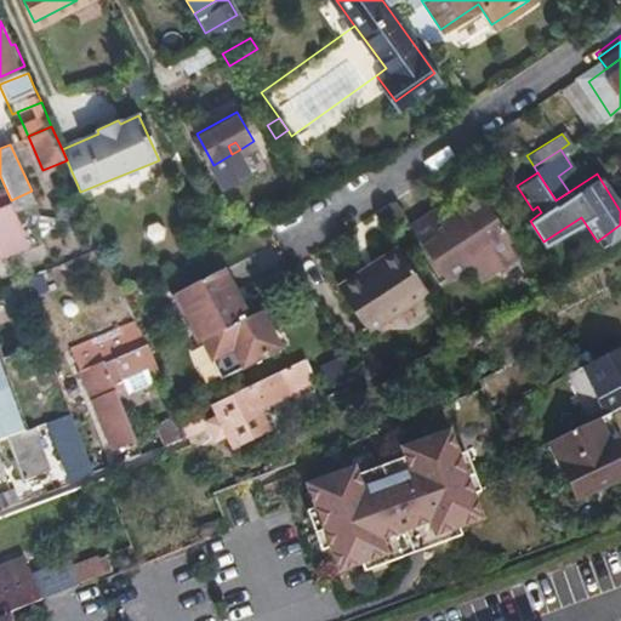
[(0,252),(28,241),(13,209),(4,186),(0,187),(0,252)]
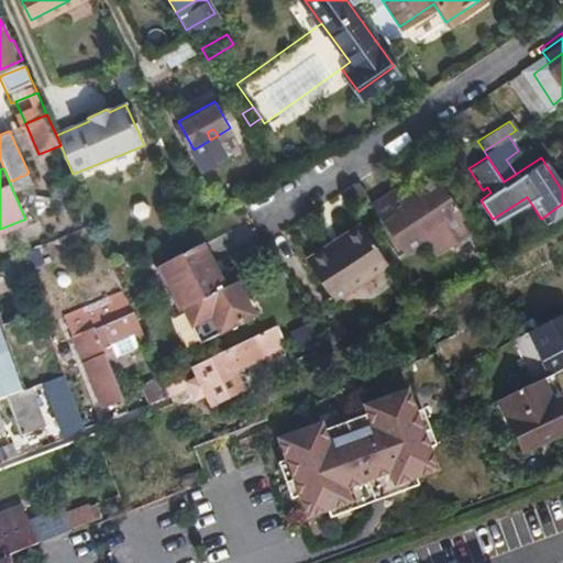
[(430,249),(468,223),(433,169),(411,183),(416,189),(404,197),(395,185),(371,200),(400,245),(419,232),(430,249)]
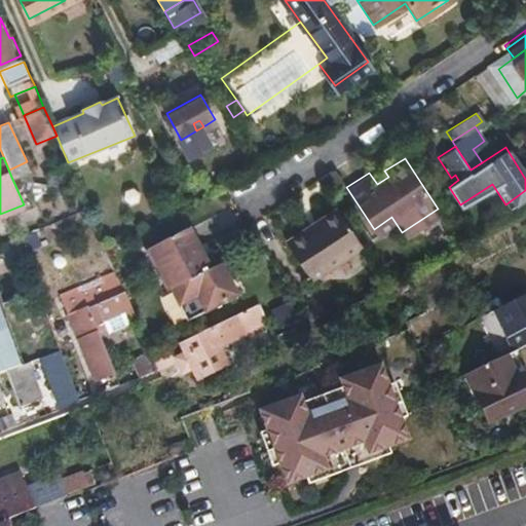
[(336,202),(306,221),(310,226),(339,207),(336,202)]
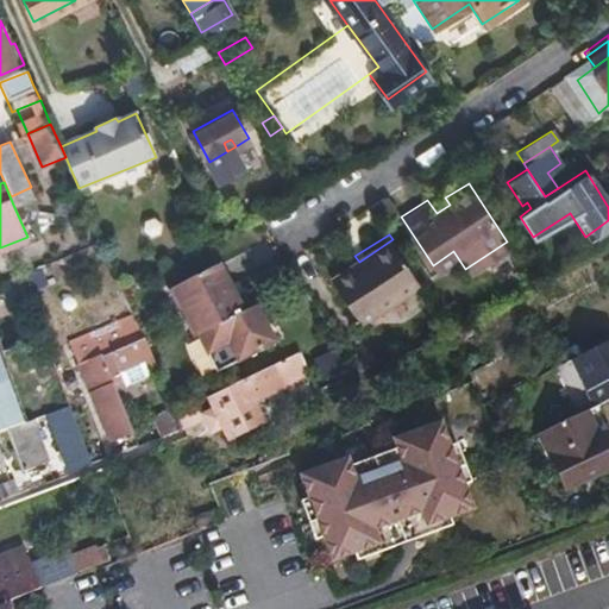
[(357,316),(418,277),(393,239),(359,262),(355,256),(328,274),(357,316)]
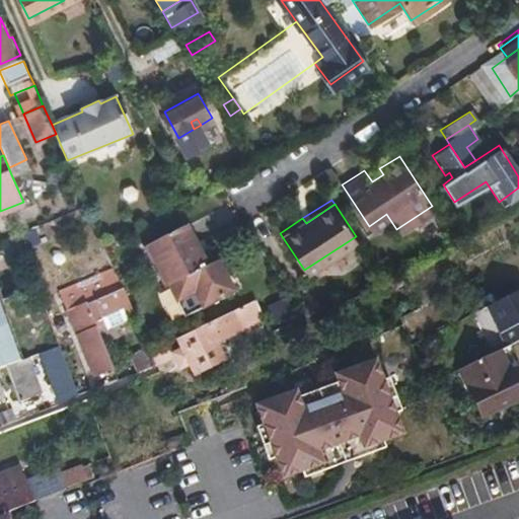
[(140,223),(151,216),(146,208),(135,214),(140,223)]
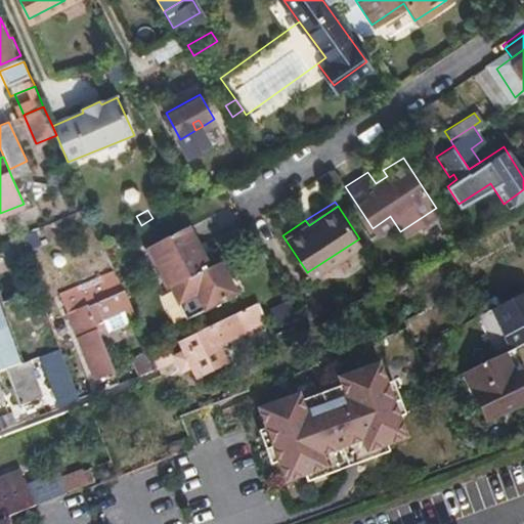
[(189,274),(208,264),(186,225),(148,246),(170,285),(189,274)]
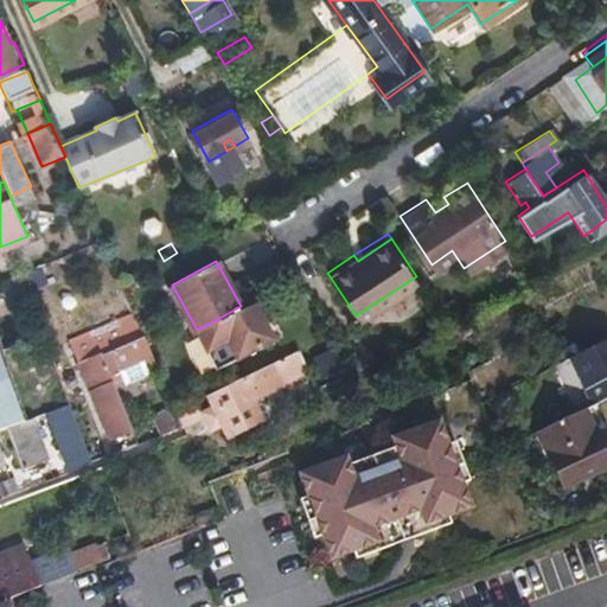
[(219,318),(197,330),(209,353),(228,344),(237,362),(274,342),(251,300),(241,306),(219,318)]
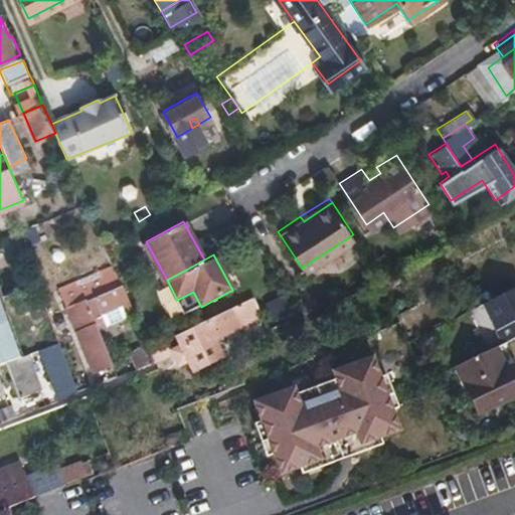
[(122,285),(116,271),(62,291),(68,305),(66,305),(95,372),(114,365),(94,314),(88,299),(122,285)]
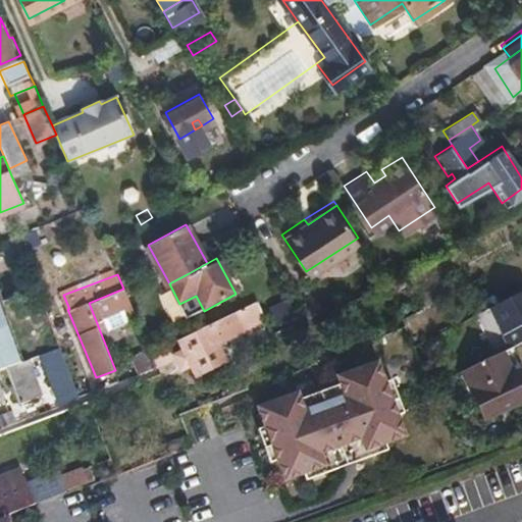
[(131,304),(123,289),(89,303),(95,318),(131,304)]
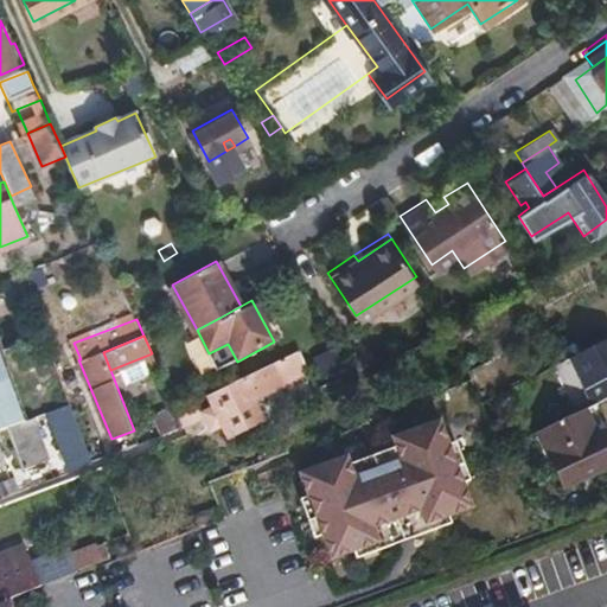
[(606,337),(566,358),(589,403),(606,395),(606,337)]
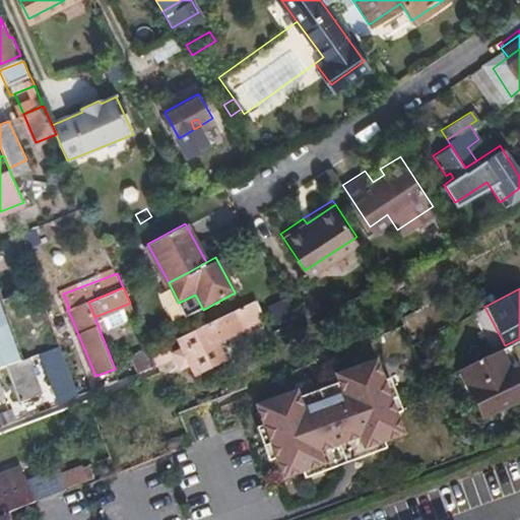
[(183,350),(175,355),(187,380),(225,360),(218,343),(243,332),(242,329),(263,318),(255,300),(178,337),(183,350)]
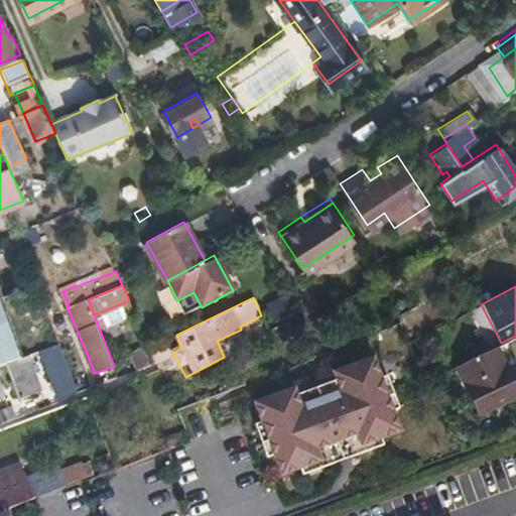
[(149,348),(155,361),(173,353),(167,340),(149,348)]
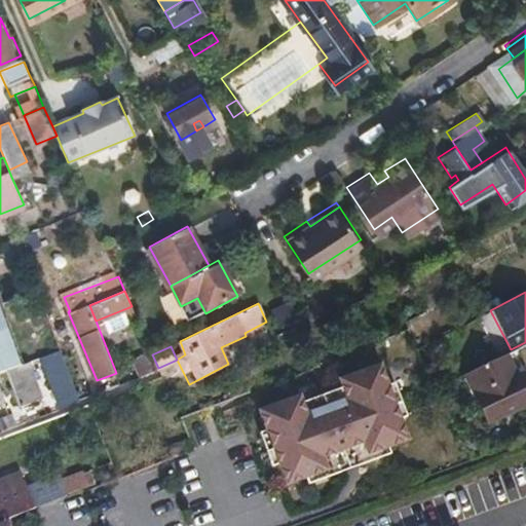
[(79,401),(60,348),(40,355),(59,409),(79,401)]
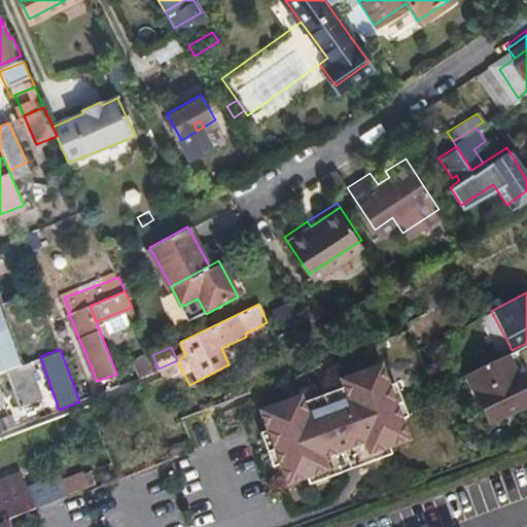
[(146,377),(160,372),(159,369),(152,355),(151,351),(137,356),(146,377)]
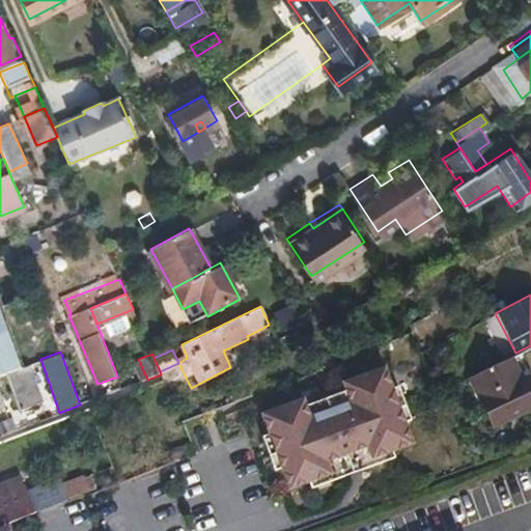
[(512,355),(472,374),(495,423),(530,404),(530,378),(530,375),(524,379),(512,355)]
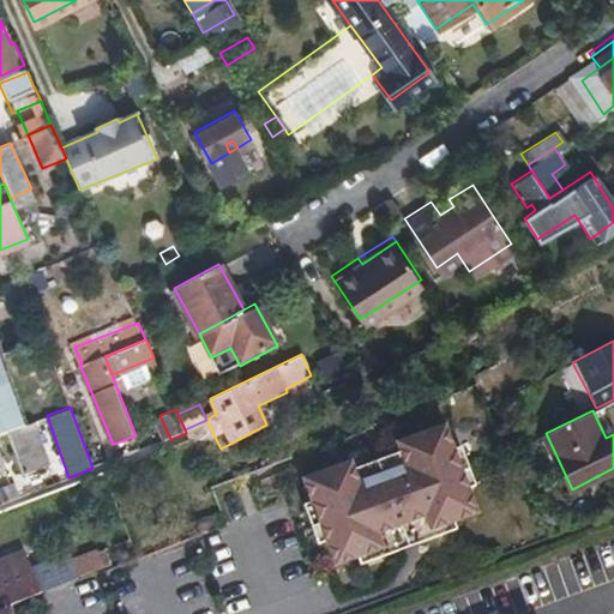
[(304,474),(335,561),(475,505),(444,419),(397,438),(401,446),(354,463),(351,456),(304,474)]
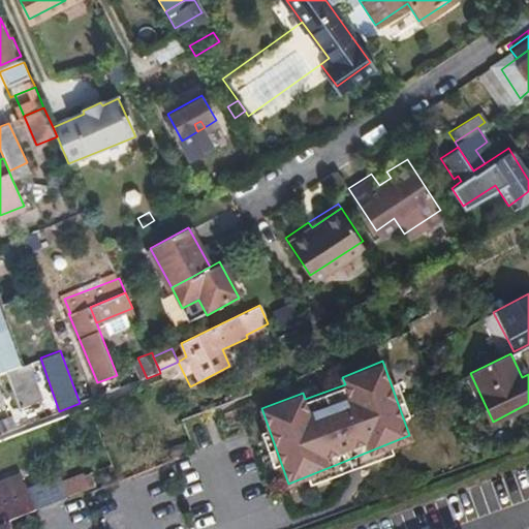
[(17,404),(39,396),(28,362),(6,370),(17,404)]
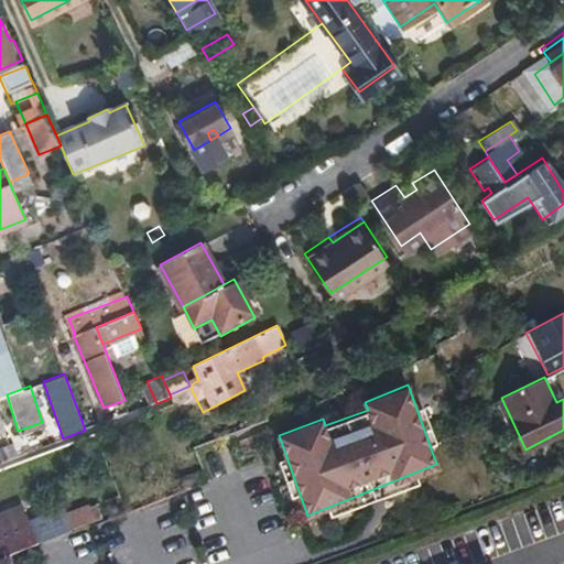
[(12,442),(18,455),(26,452),(21,438),(12,442)]
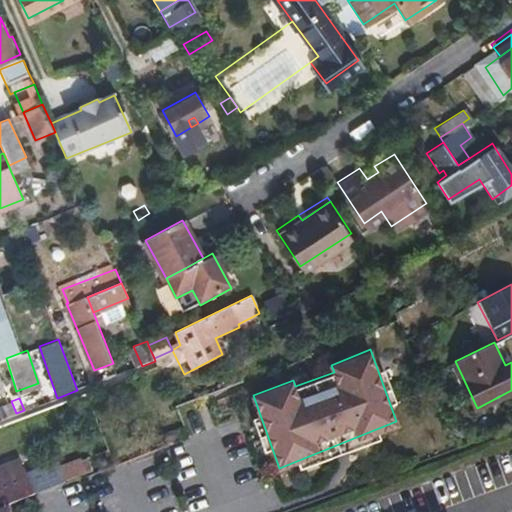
[(0,405),(0,419),(16,413),(11,401),(9,402),(0,405)]
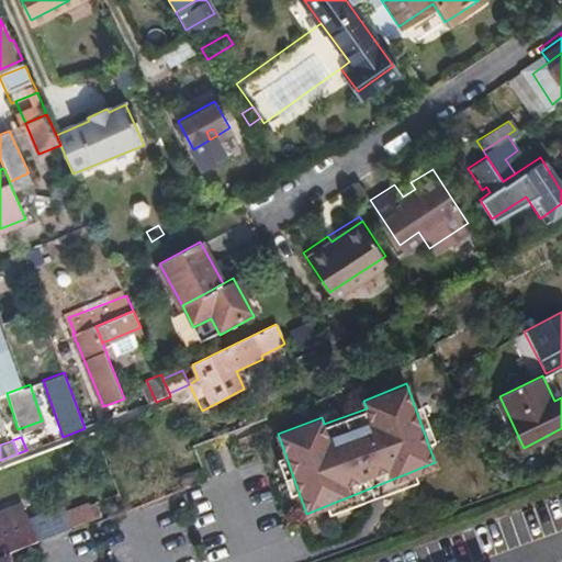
[(172,478),(178,490),(203,480),(198,468),(172,478)]
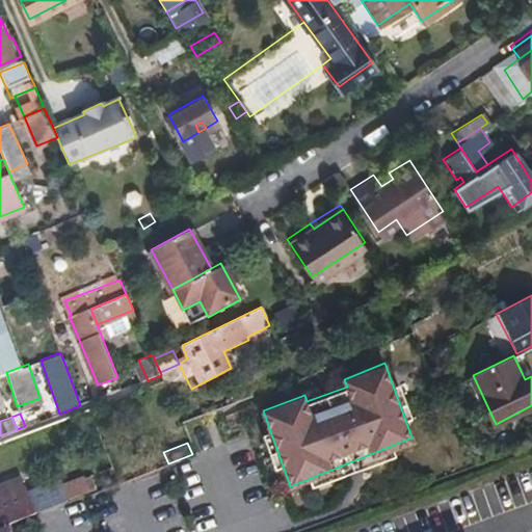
[(0,521),(8,519),(10,523),(38,512),(25,476),(0,485),(0,521)]
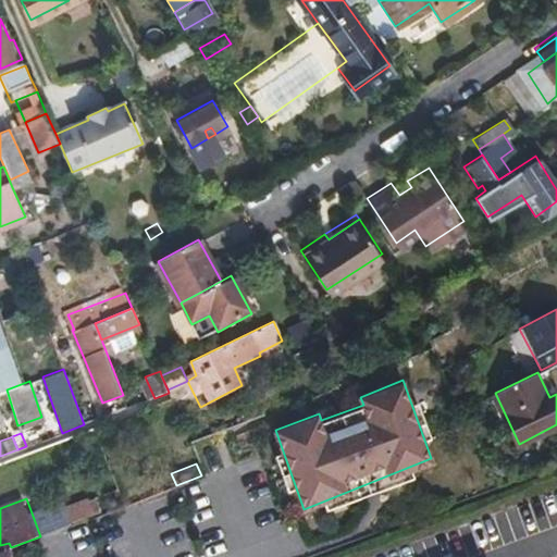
[(75,520),(98,511),(93,498),(71,507),(75,520)]
